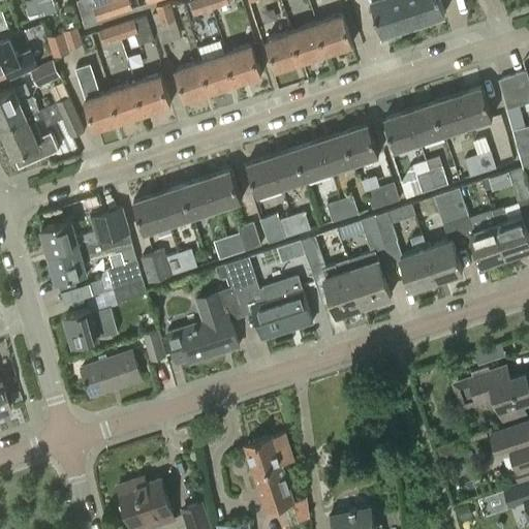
[(30,19),(42,14),(37,0),(26,0),(24,1),(30,19)]
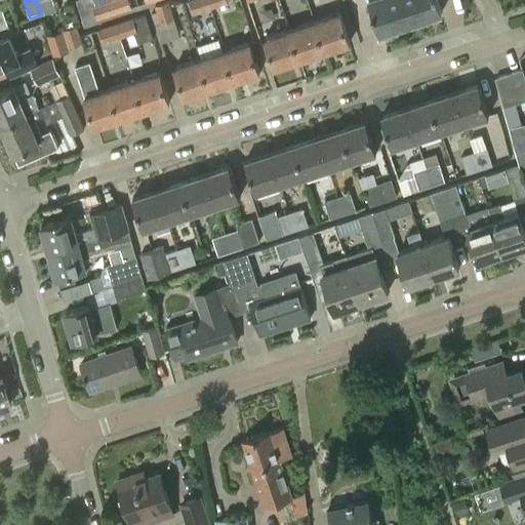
[(37,0),(42,14),(55,10),(51,0),(37,0)]
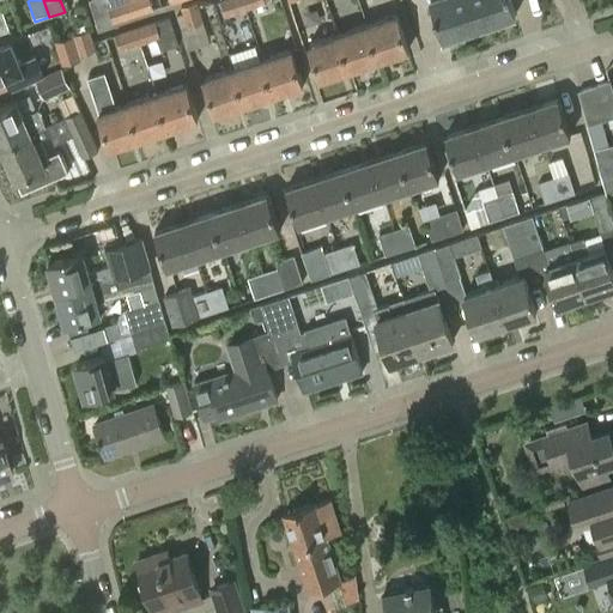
[(87,0),(97,28),(133,16),(127,0),(123,0),(110,5),(108,0),(87,0)]
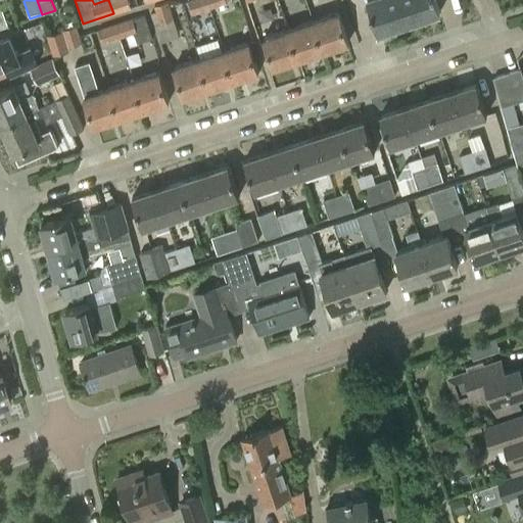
[(108,0),(113,13),(131,7),(129,0),(108,0)]
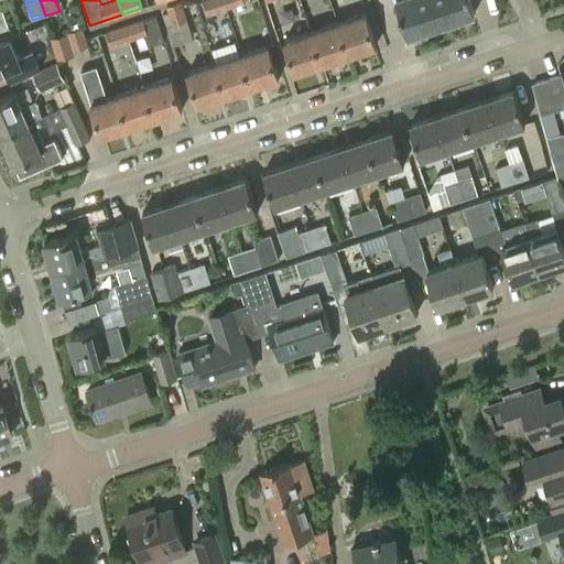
[(207,15),(226,10),(221,0),(203,0),(202,0),(207,15)]
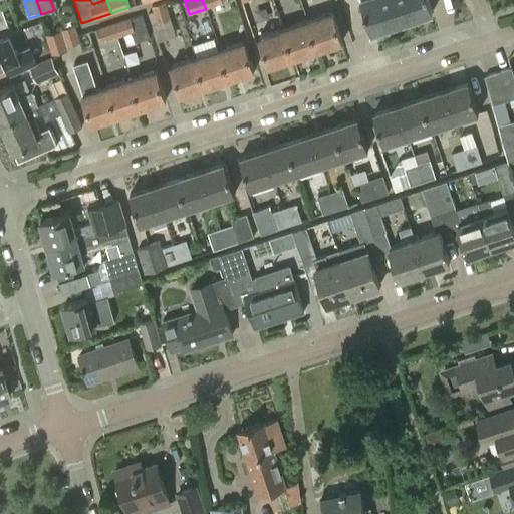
[(202,0),(206,9),(223,3),(221,0),(202,0)]
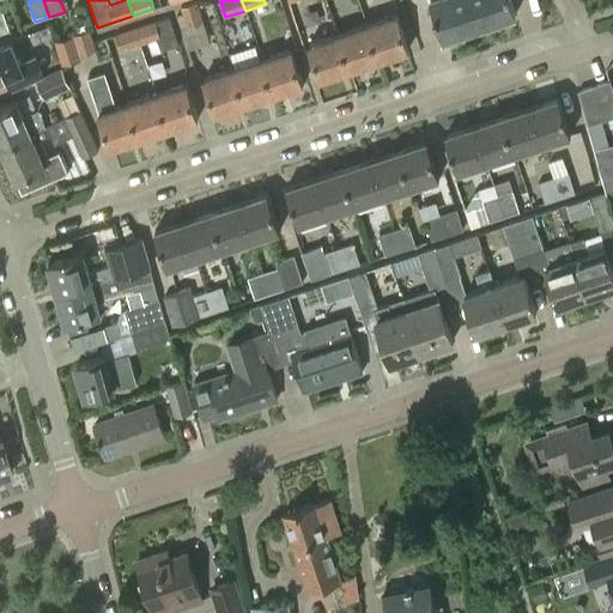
[(431,0),(444,38),(480,26),(471,0),(431,0)]
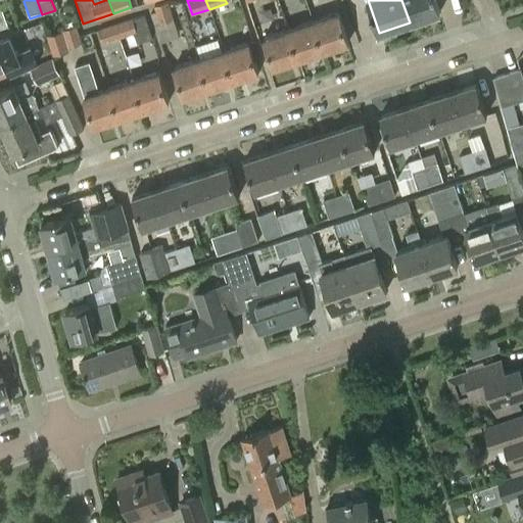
[(401,0),(410,22),(438,13),(434,0),(401,0)]
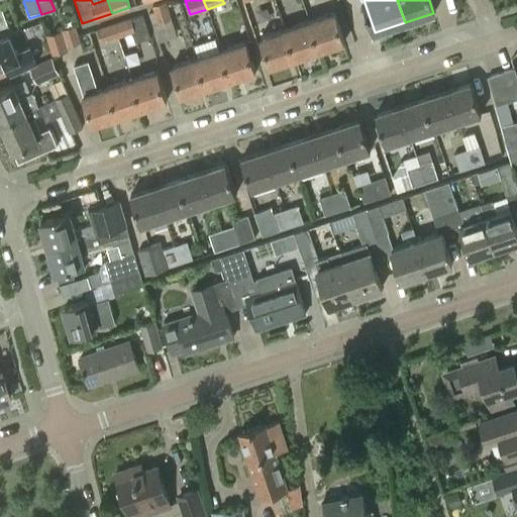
[(166,2),(152,6),(158,23),(171,19),(166,2)]
